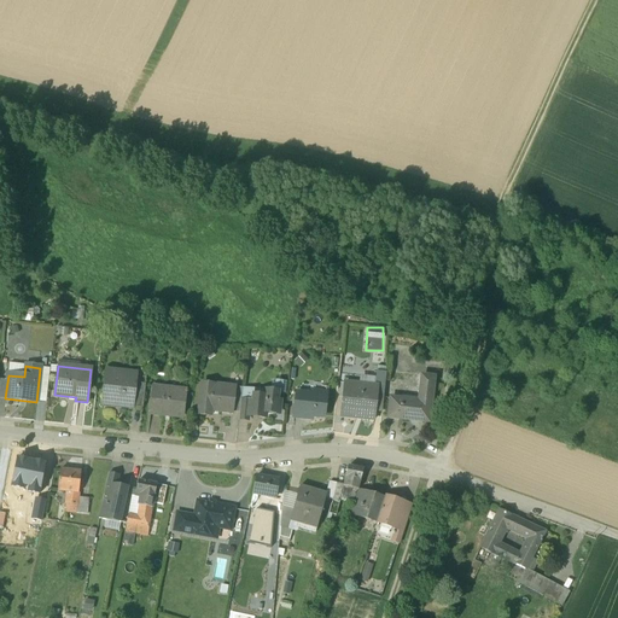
[(128,374),(106,372),(101,404),(123,407),(123,406),(132,407),(132,408),(133,408),(136,385),(136,384),(134,384),(134,386),(127,385),(128,374)]
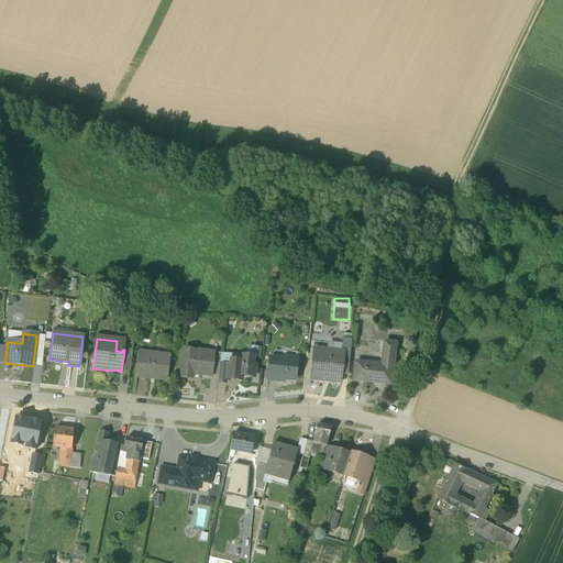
[(351,340),(342,339),(341,352),(343,353),(342,362),(349,363),(351,340)]
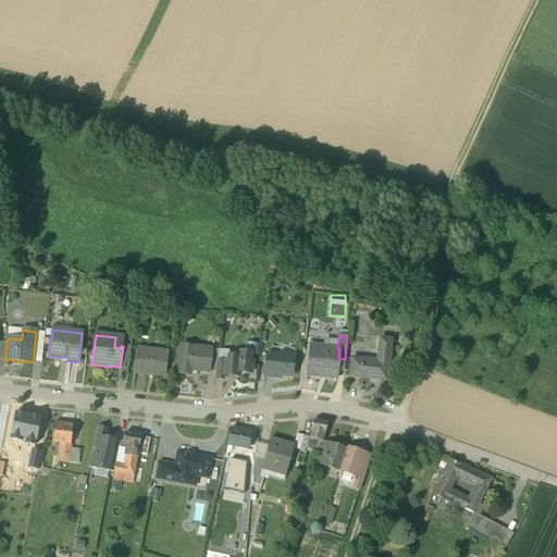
[(378,361),(351,358),(349,376),(360,378),(360,376),(375,378),(375,380),(386,381),(391,341),(380,339),(378,361)]
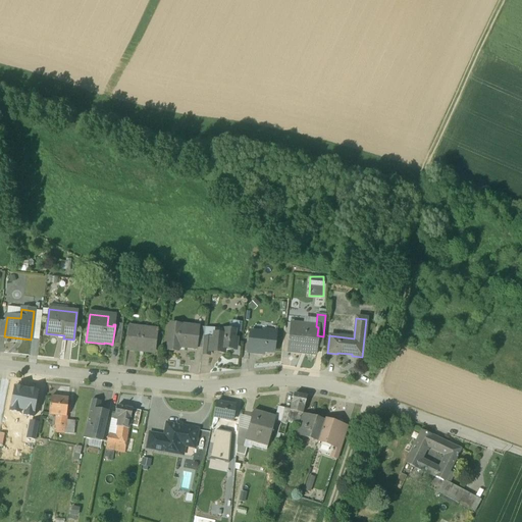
[(197,330),(179,328),(180,325),(169,324),(167,350),(177,352),(177,347),(196,349),(196,348),(198,330),(197,330)]
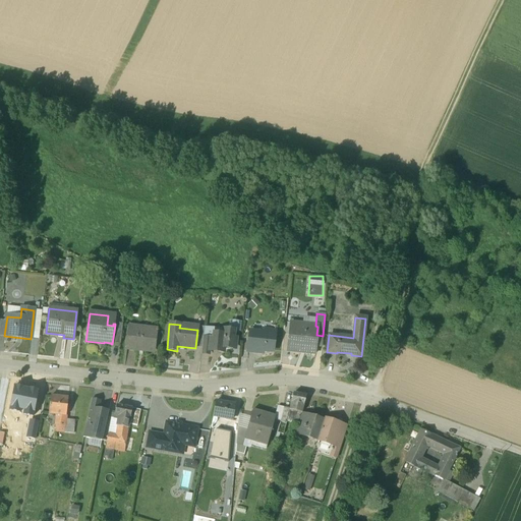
[(122,325),(115,325),(112,344),(120,344),(122,325)]
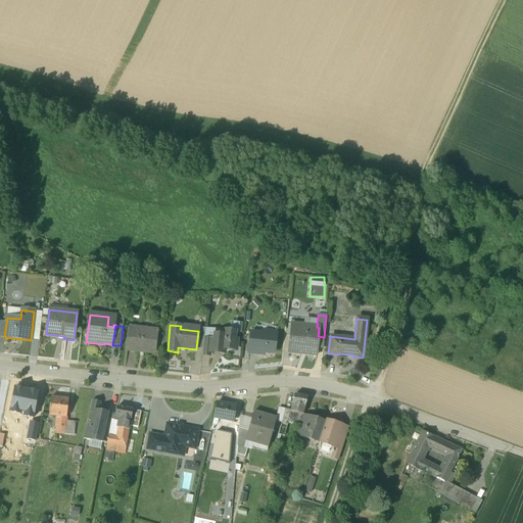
[(317,327),(303,326),(302,334),(290,332),(288,353),(316,357),(318,336),(319,328),(317,327)]
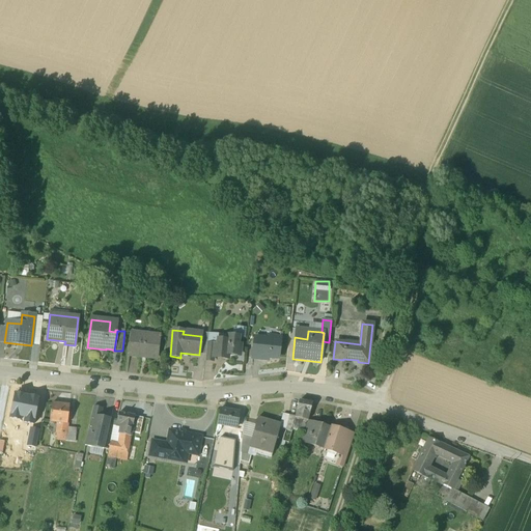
[(160,336),(131,333),(128,357),(138,358),(139,354),(157,356),(160,336)]
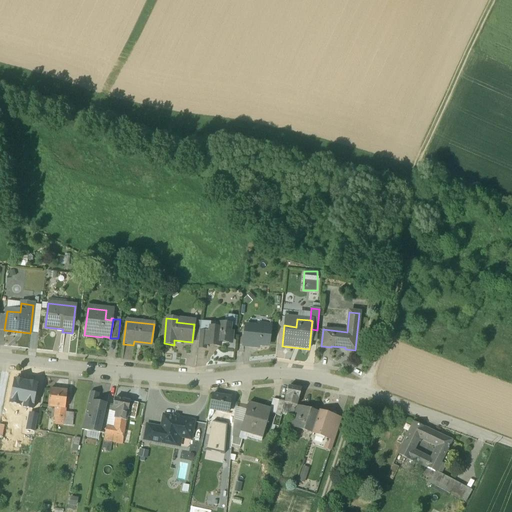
[(193,324),(194,324),(192,341),(198,341),(199,332),(200,322),(193,321),(193,324)]
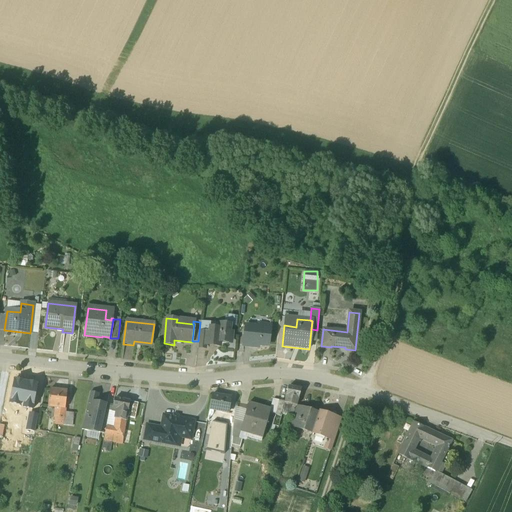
[(218,329),(209,328),(208,333),(206,332),(205,345),(207,345),(209,344),(213,345),(214,347),(216,347),(219,345),(219,343),(230,344),(232,333),(229,333),(230,325),(219,323),(218,329)]
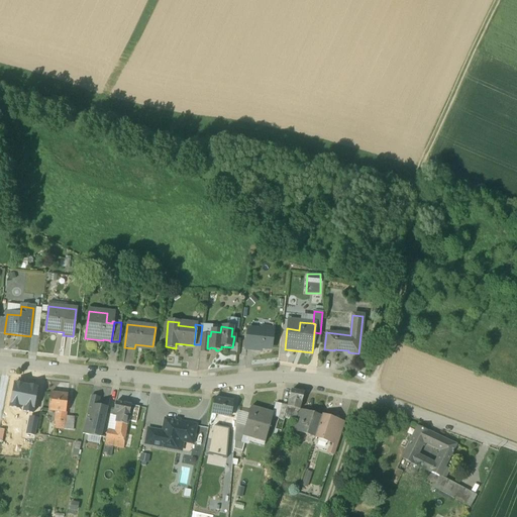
[(273,332),(247,329),(245,348),(253,349),(253,347),(271,349),(273,332)]
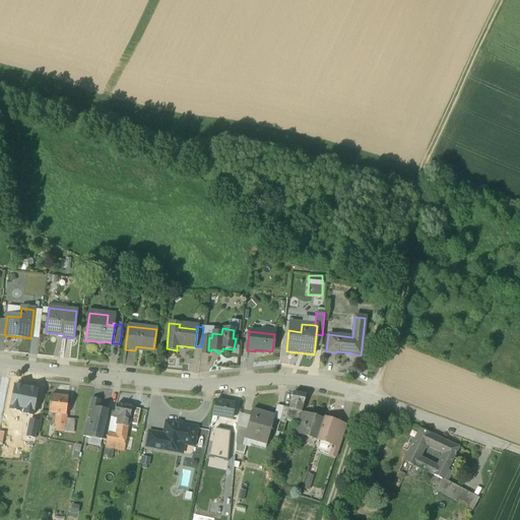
[(209,337),(202,337),(201,346),(200,353),(206,354),(207,353),(208,350),(209,337)]
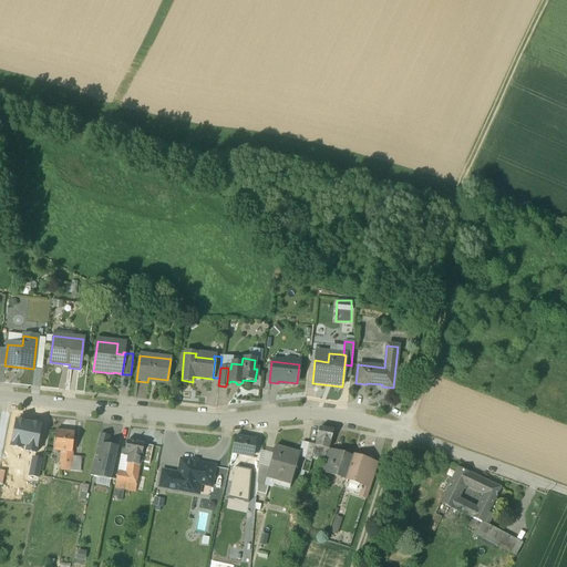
[(41,425),(16,420),(10,447),(21,450),(22,445),(27,446),(26,452),(35,454),(41,425)]
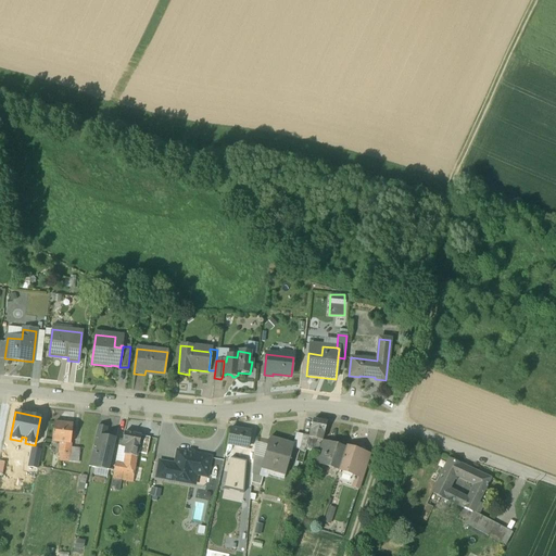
[(327,422),(314,420),(310,437),(310,438),(321,441),(327,422)]
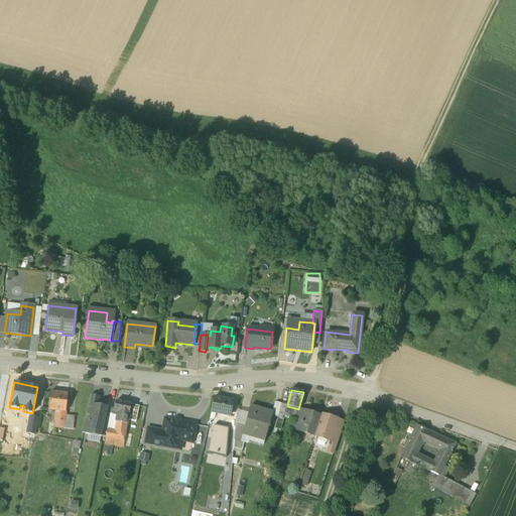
[(68,394),(49,392),(48,410),(56,411),(66,412),(68,394)]
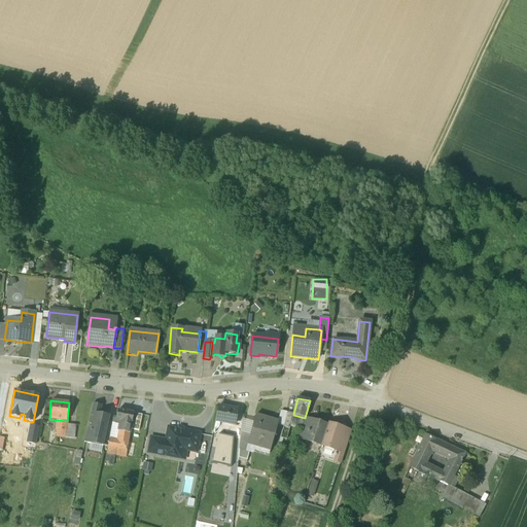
[(101,407),(92,405),(90,413),(100,415),(101,407)]
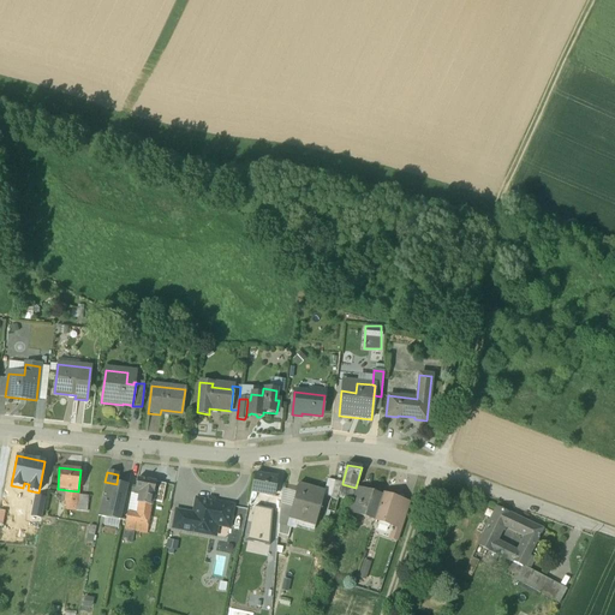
[(251,493),(273,497),(276,478),(255,475),(251,493)]
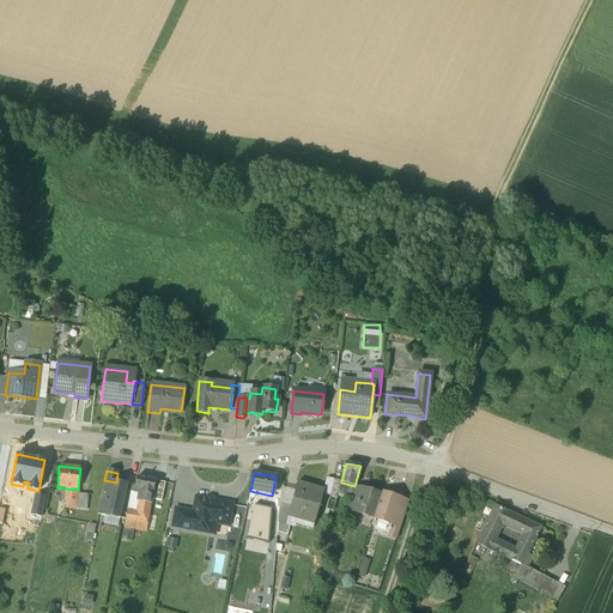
[(155,481),(137,477),(134,487),(140,490),(138,501),(151,503),(151,501),(155,481)]
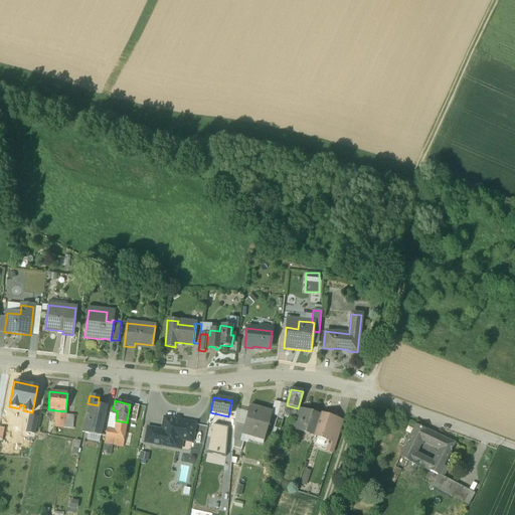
[(275,401),(272,411),(270,421),(276,423),(277,416),(280,402),(275,401)]
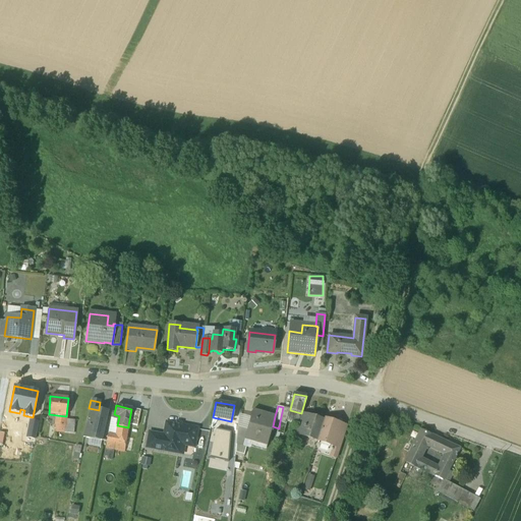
[(290,409),(283,407),(280,421),(286,423),(287,419),(290,410),(290,409)]
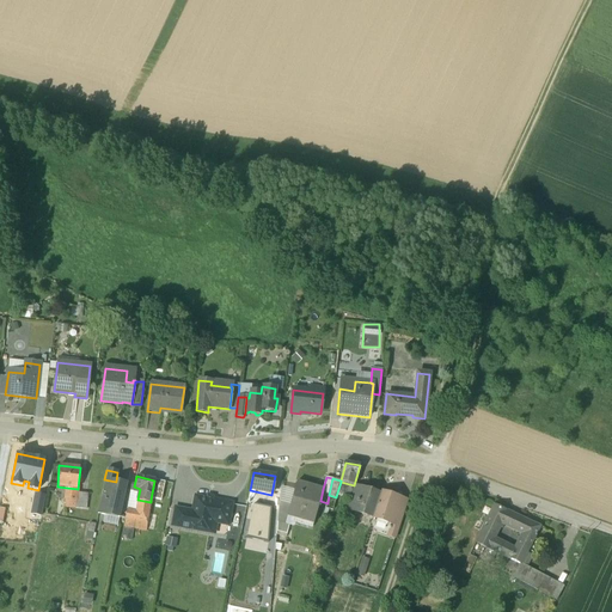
[(116,482),(104,479),(98,514),(120,518),(120,503),(127,484),(116,482)]
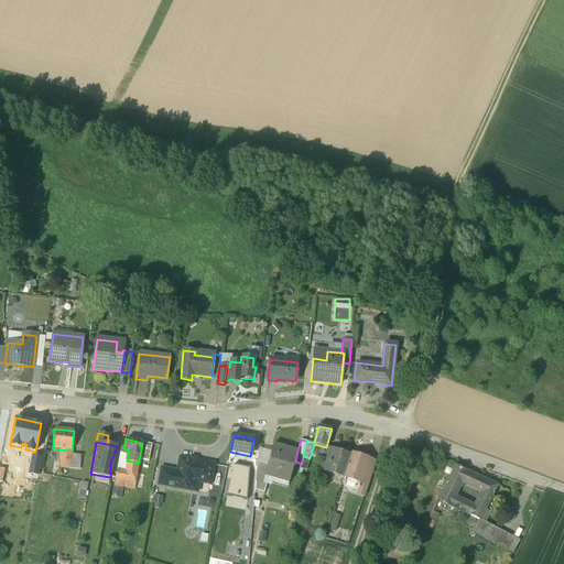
[(151,445),(142,443),(139,461),(148,463),(151,445)]
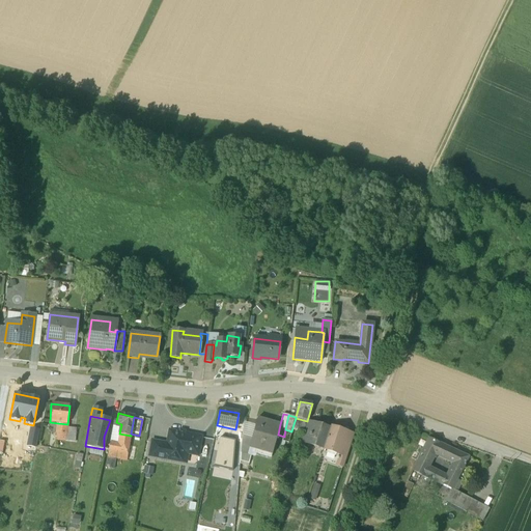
[(252,438),(250,444),(272,450),(271,454),(272,454),(278,435),(280,424),(257,418),(252,438)]
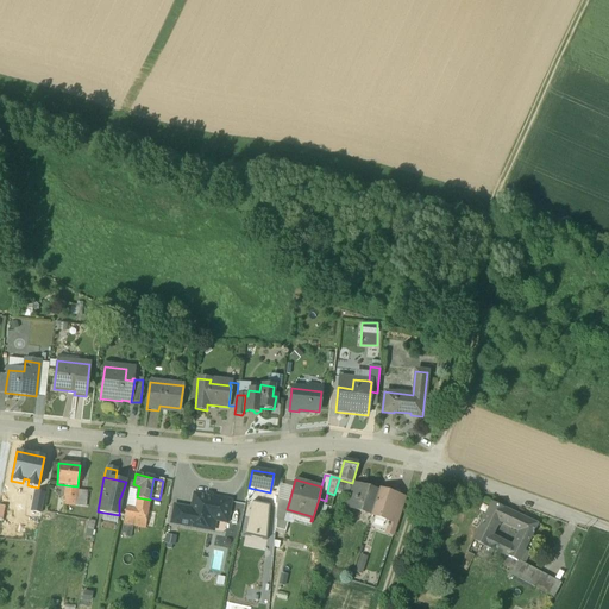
[(339,479),(336,490),(349,494),(352,483),(339,479)]
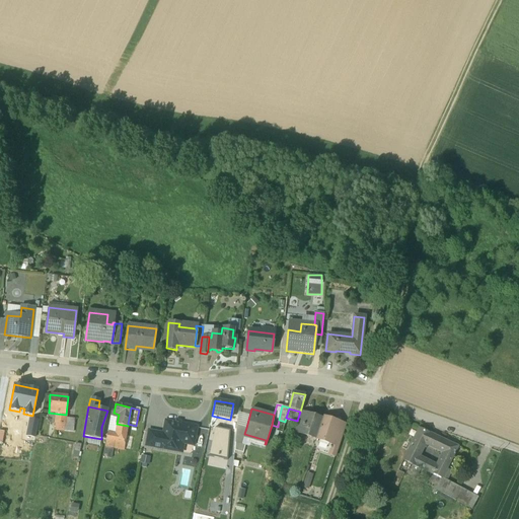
[(309,415),(300,412),(297,421),(293,432),(315,439),(321,422),(313,420),(309,415)]
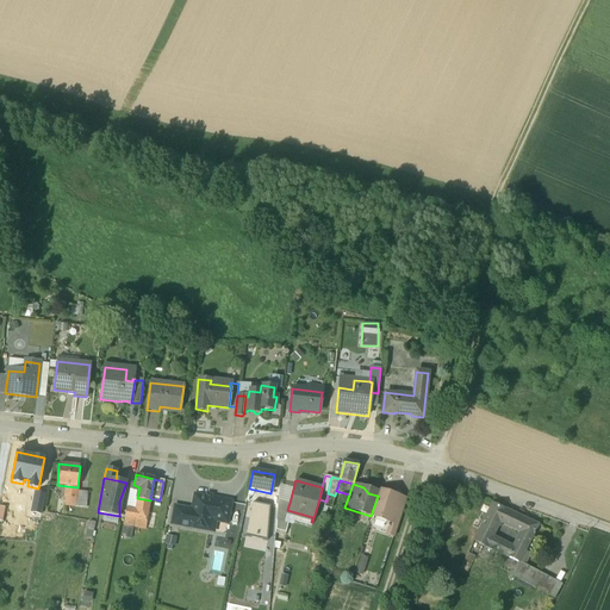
[(78,487),(67,486),(66,498),(75,499),(76,491),(78,487)]
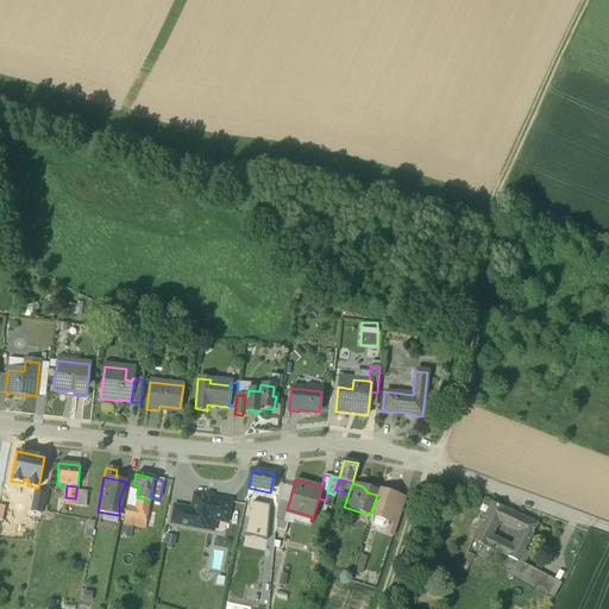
[(377,495),(370,515),(389,521),(390,521),(394,507),(397,496),(378,489),(377,495)]
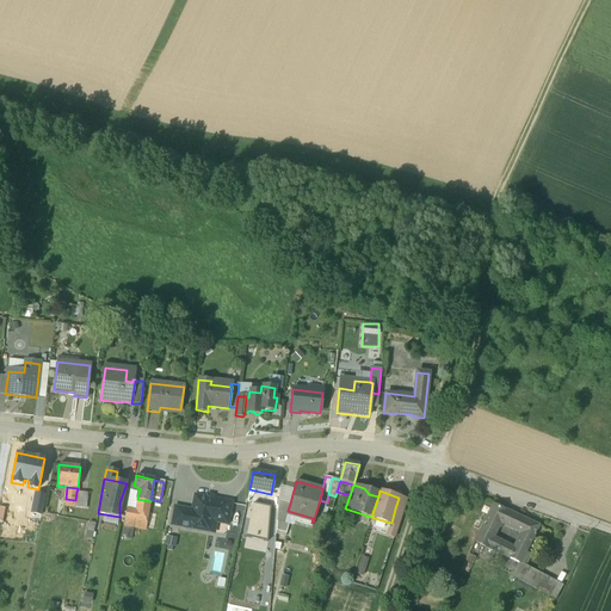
[(31,513),(41,516),(45,494),(35,492),(31,513)]
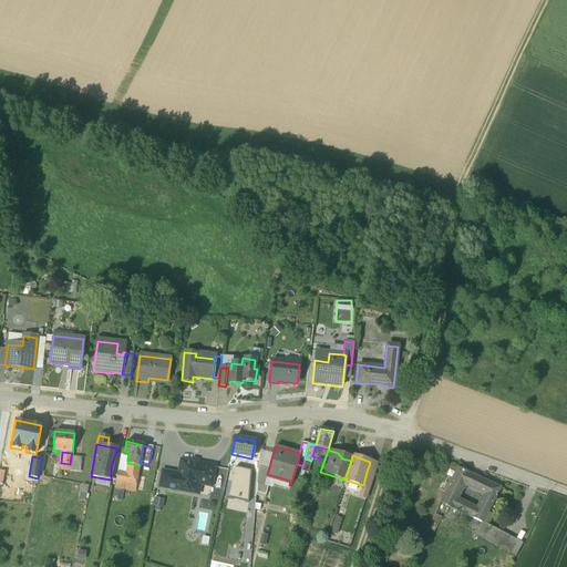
[(82,457),(71,456),(70,464),(70,471),(80,472),(82,457)]
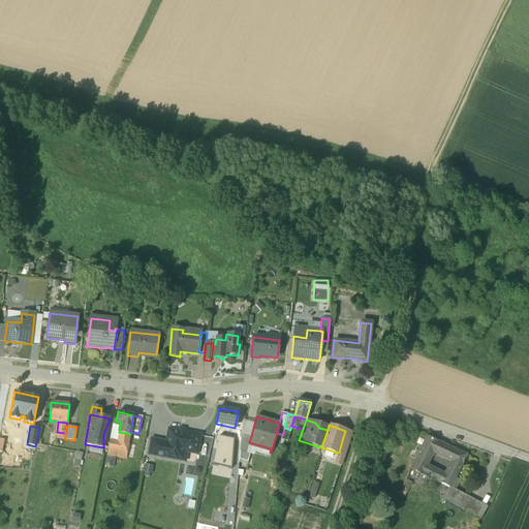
[(200,435),(168,430),(166,442),(164,457),(178,460),(179,454),(182,450),(197,454),(200,435)]
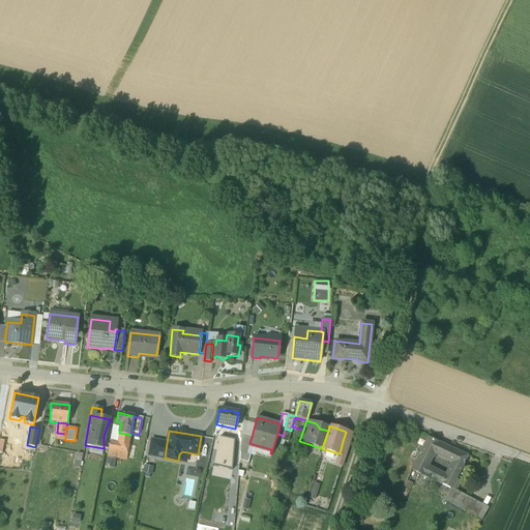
[(130,435),(119,433),(117,443),(128,445),(129,441),(130,435)]
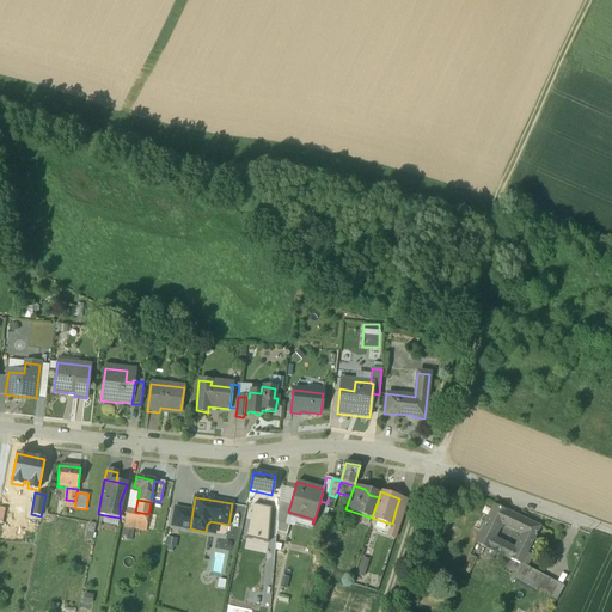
[(291,505),(279,502),(277,509),(277,521),(285,524),(288,512),(291,505)]
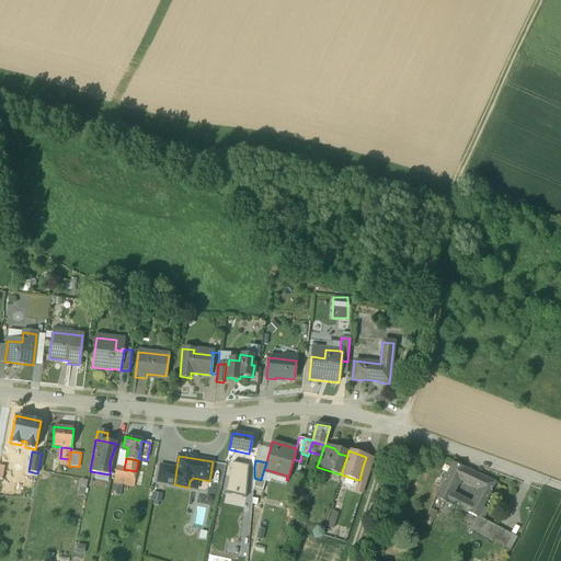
[(232,462),(227,493),(247,497),(248,466),(232,462)]
